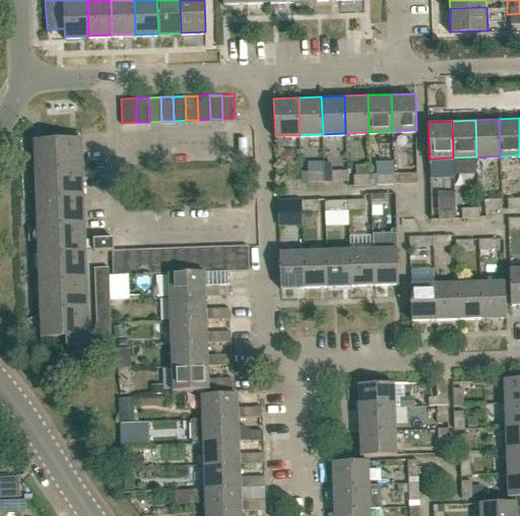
[(84,343),(83,314),(77,136),(34,138),(41,336),(66,335),(66,344),(84,343)]
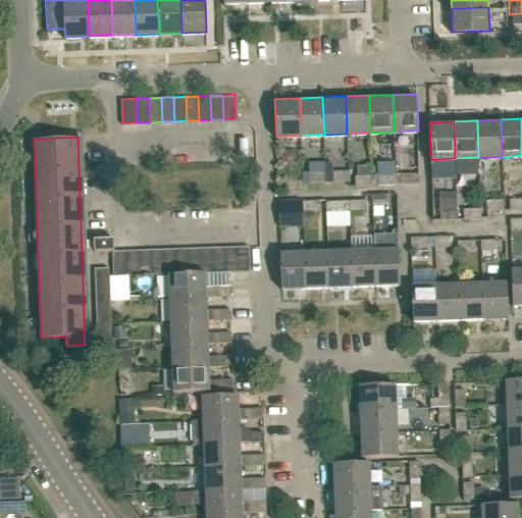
[(333,180),(349,179),(349,169),(332,170),(333,180)]
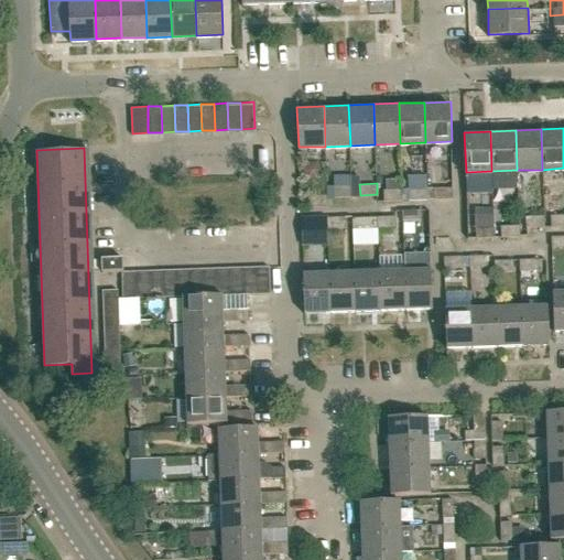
[(334,195),(353,195),(351,184),(334,185),(334,195)]
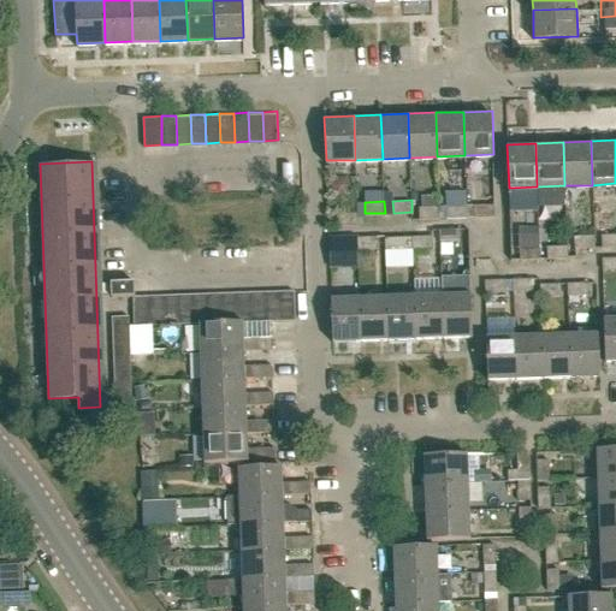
[(448,217),(467,215),(467,203),(446,205),(448,217)]
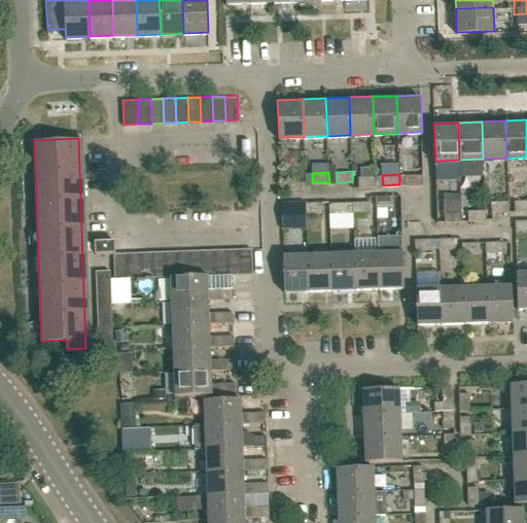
[(406,184),(423,184),(423,174),(405,174),(406,184)]
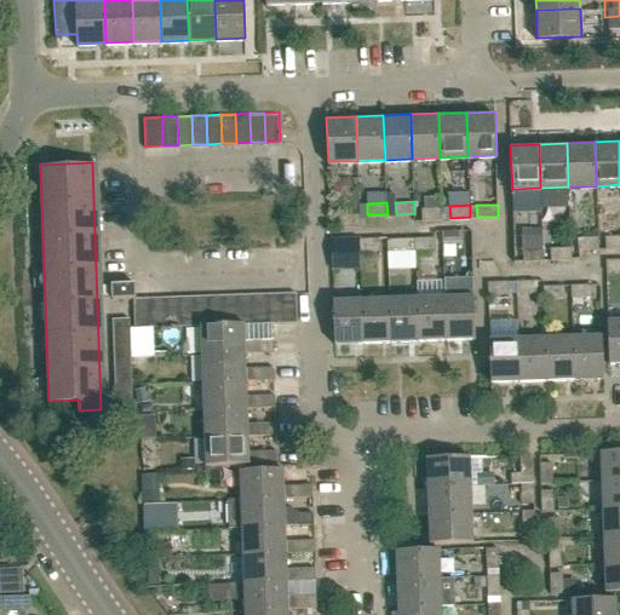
[(423,219),(442,218),(442,207),(422,207),(423,219)]
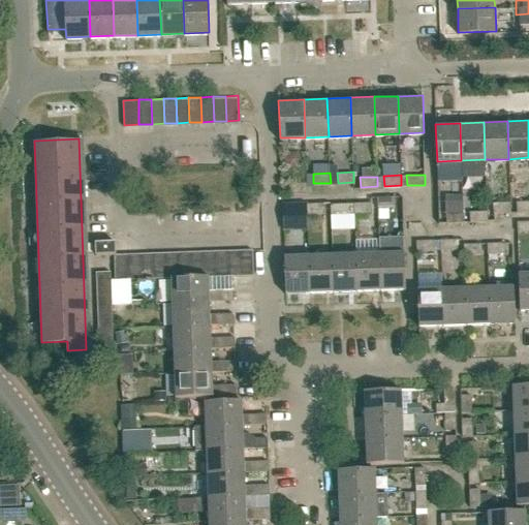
[(289,192),(307,192),(306,181),(289,181),(289,192)]
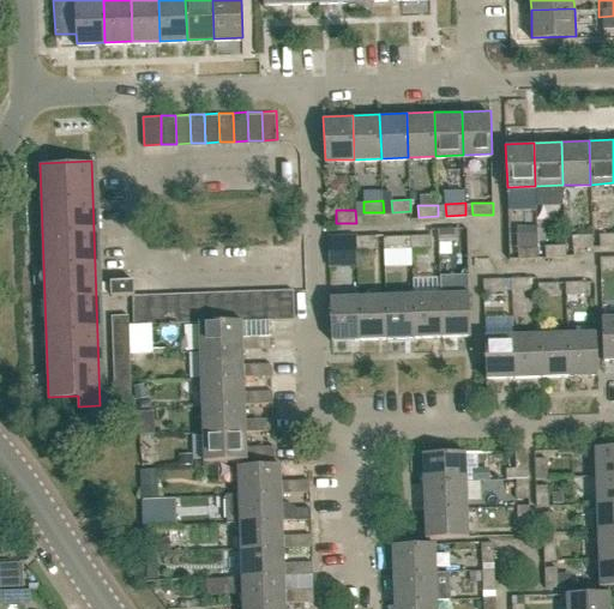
[(438,239),(458,239),(458,227),(438,227),(438,239)]
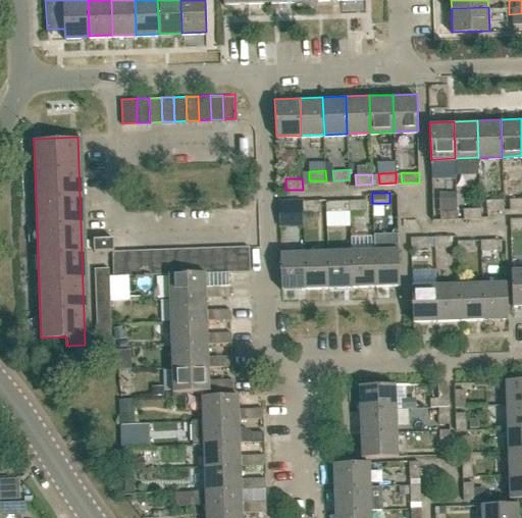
[(509,208),(521,207),(521,197),(509,198),(509,208)]
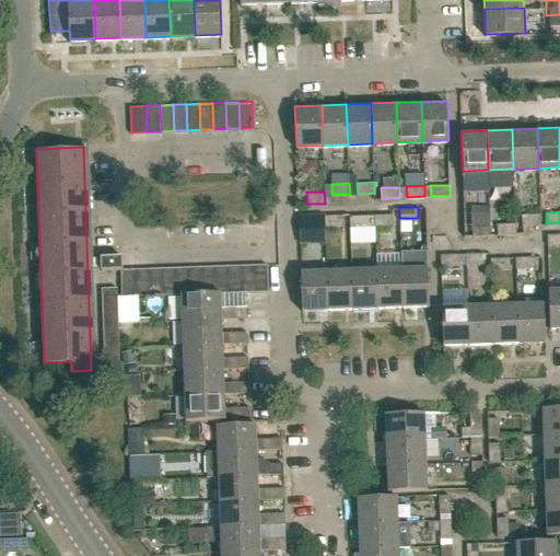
[(521,224),(539,223),(538,212),(521,213),(521,224)]
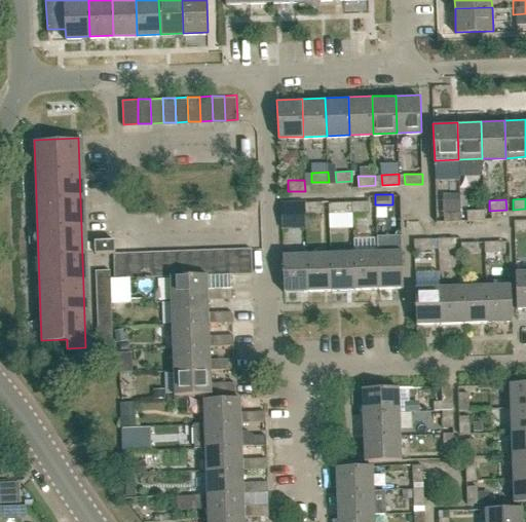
[(305,212),(323,211),(322,200),(304,201),(305,212)]
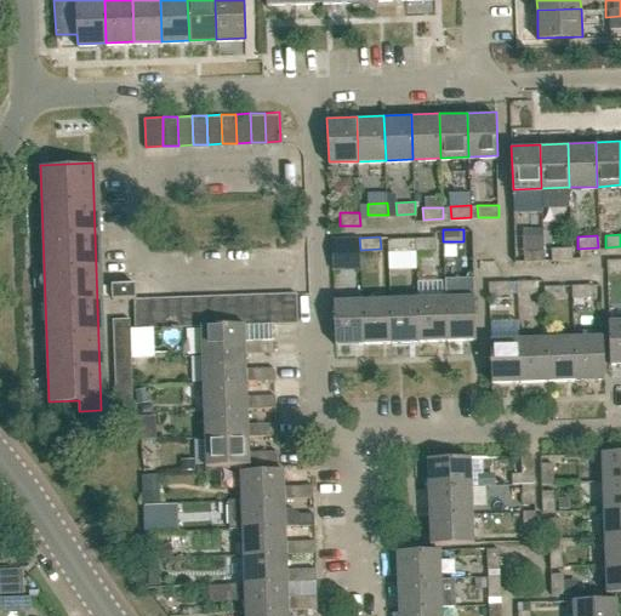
[(416,249),(436,249),(436,237),(415,237),(416,249)]
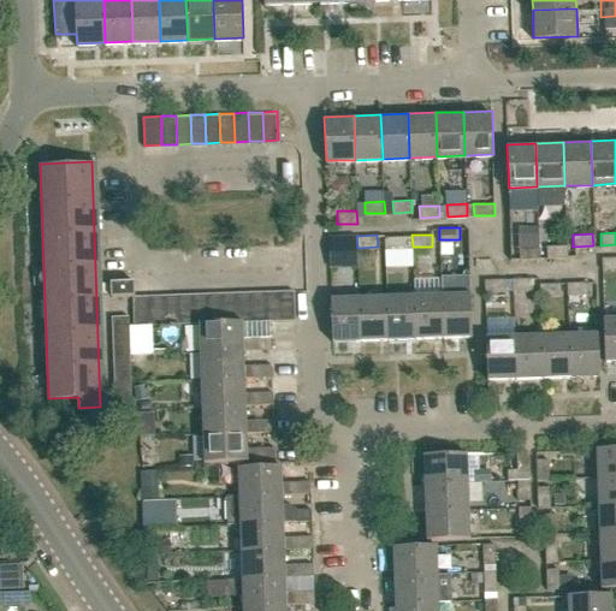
[(330,248),(350,248),(350,236),(330,236),(330,248)]
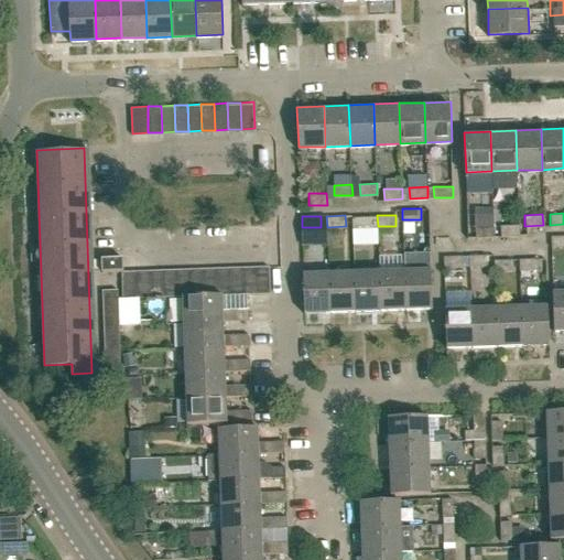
[(353,227),(371,227),(370,216),(353,216),(353,227)]
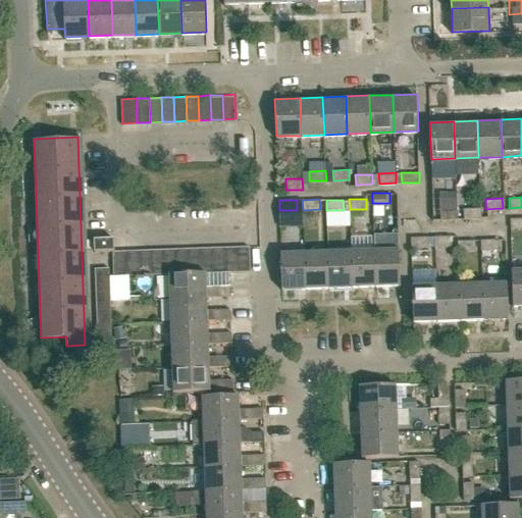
[(464,217),(480,216),(480,207),(464,208),(464,217)]
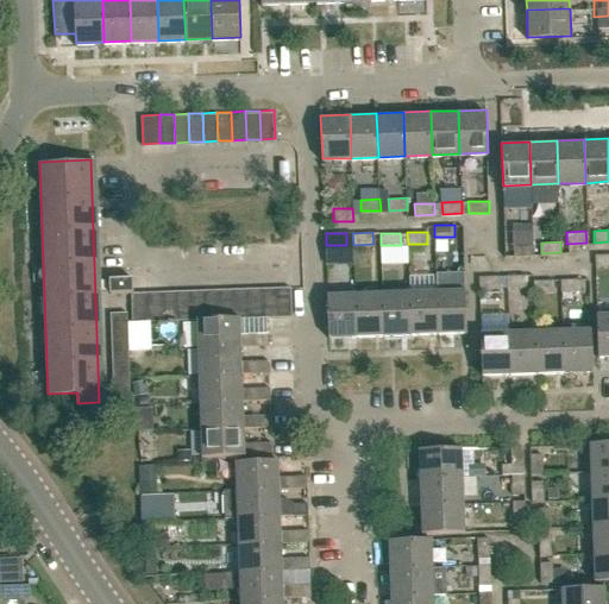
[(514,243),(515,255),(534,253),(534,243),(514,243)]
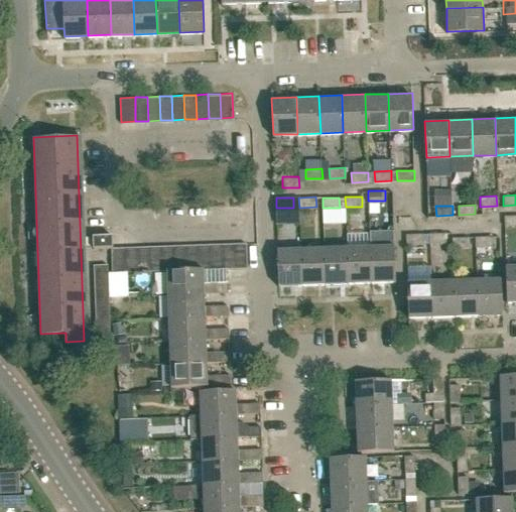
[(504,225),(515,224),(515,214),(504,215),(504,225)]
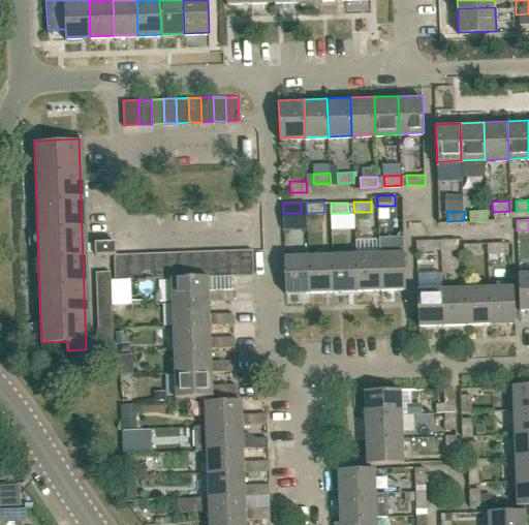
[(440,249),(457,248),(457,238),(440,239),(440,249)]
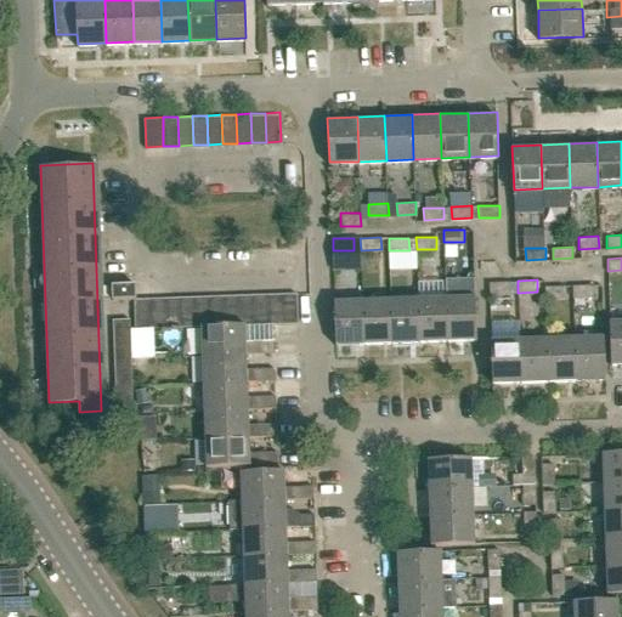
[(490,294),(510,293),(510,281),(490,282),(490,294)]
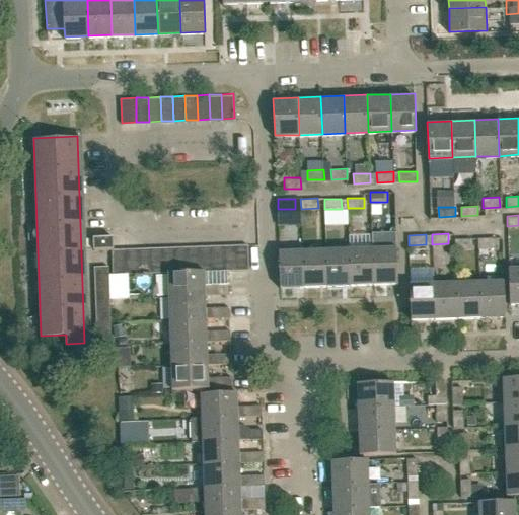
[(94,249),(114,248),(114,236),(93,236),(94,249)]
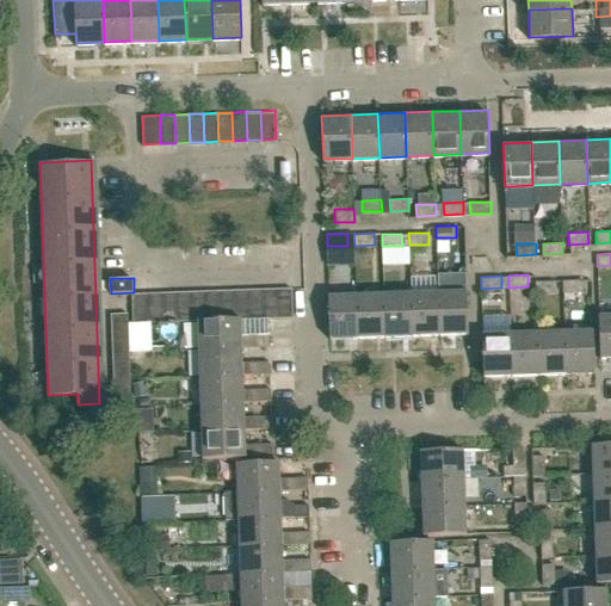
[(565,291),(584,291),(582,279),(563,279),(565,291)]
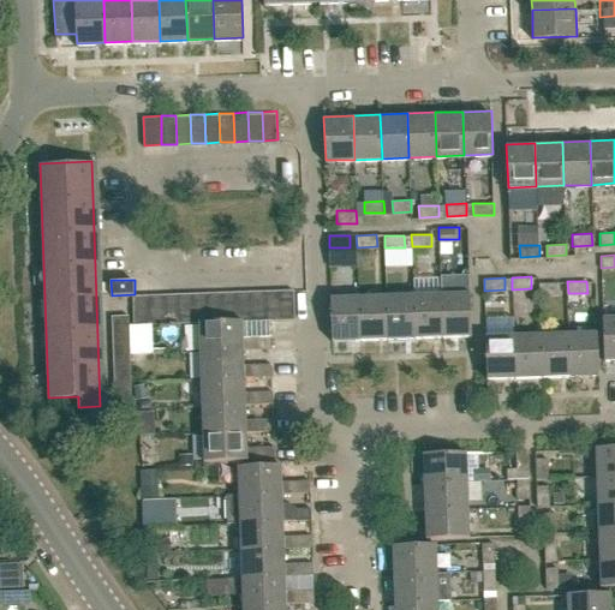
[(539,294),(560,294),(559,282),(539,282),(539,294)]
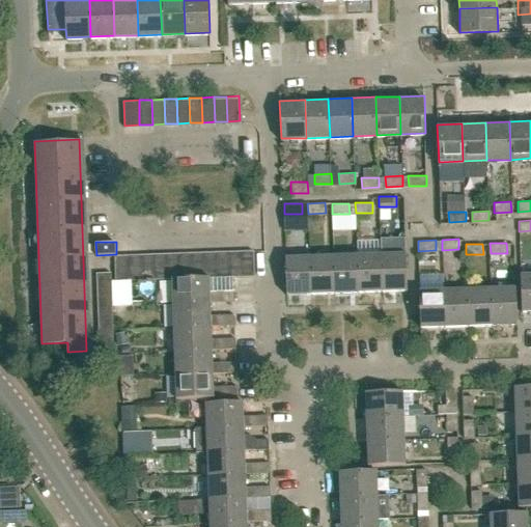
[(241,250),(242,275),(254,274),(253,249),(241,250)]
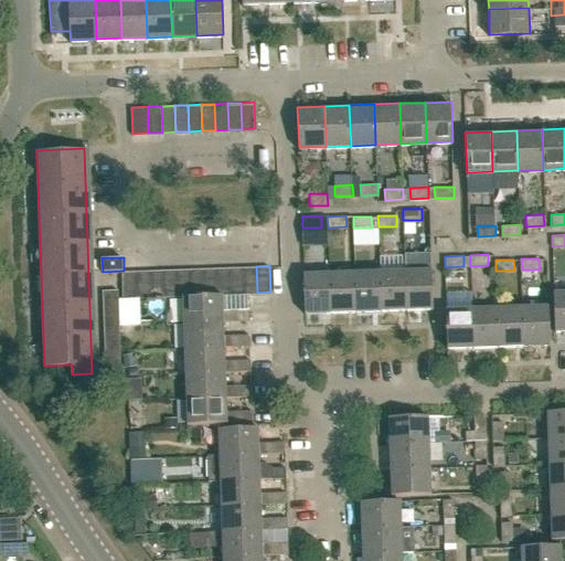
[(231,294),(244,293),(243,266),(230,267),(231,294)]
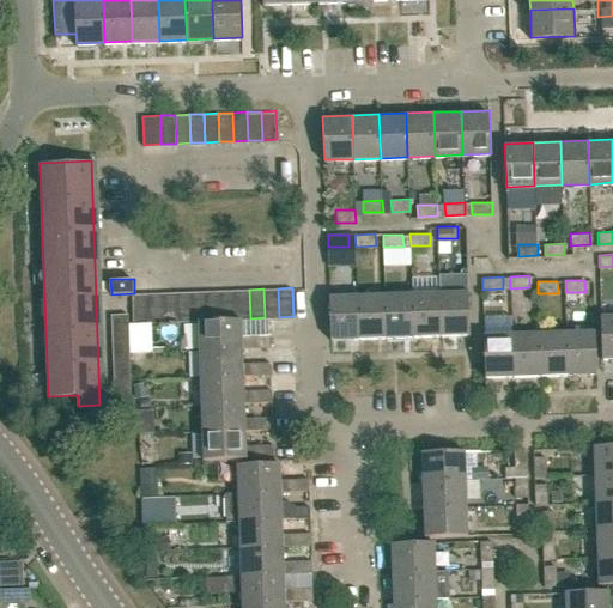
[(265,317),(279,317),(278,289),(263,289),(265,317)]
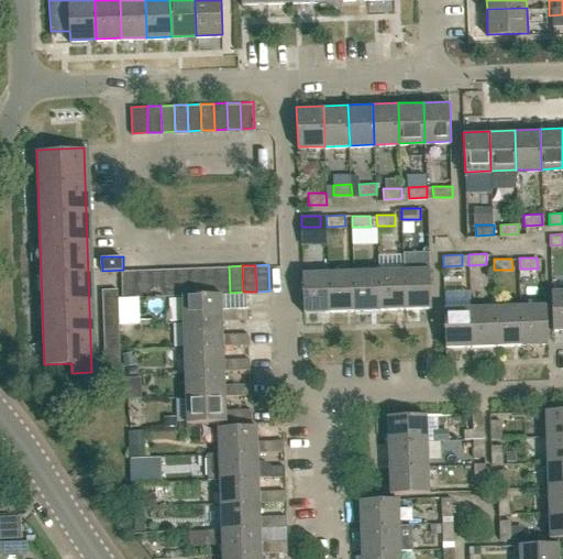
[(190,294),(203,293),(202,266),(190,267),(190,294)]
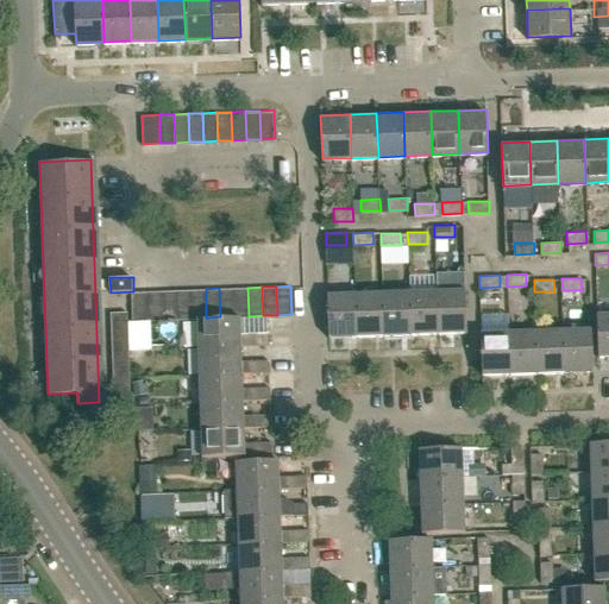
[(220,316),(234,316),(233,288),(219,288),(220,316)]
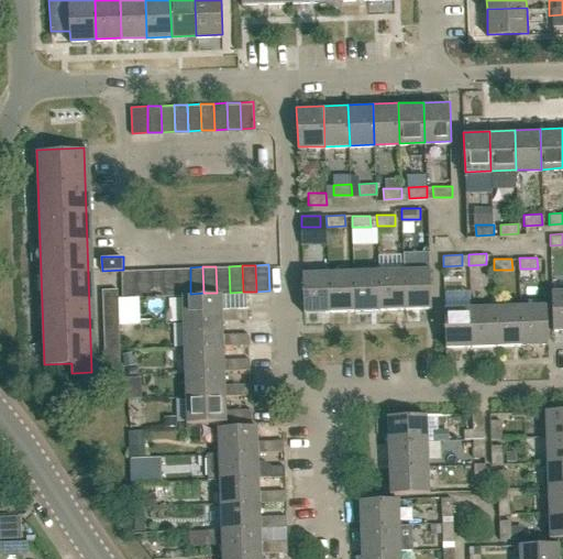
[(217,293),(230,293),(229,266),(216,266),(217,293)]
